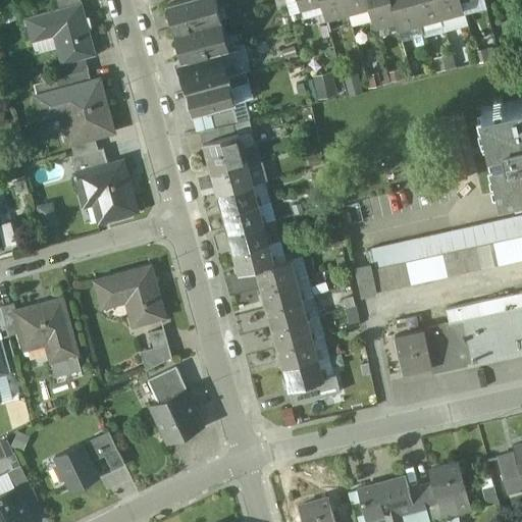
[(81,0),(57,0),(60,9),(82,3),(81,0)]
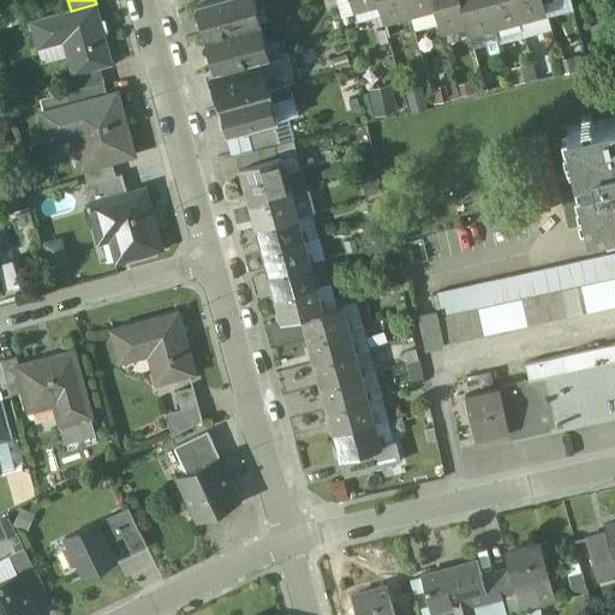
[(209,0),(202,3),(196,4),(206,39),(261,23),(255,0),(209,0)]
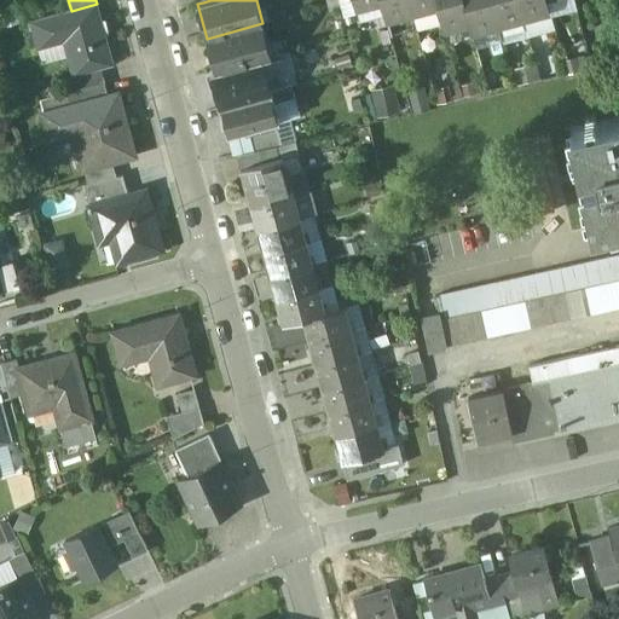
[(353,0),(339,0),(343,18),(358,15),(357,9),(353,0)]
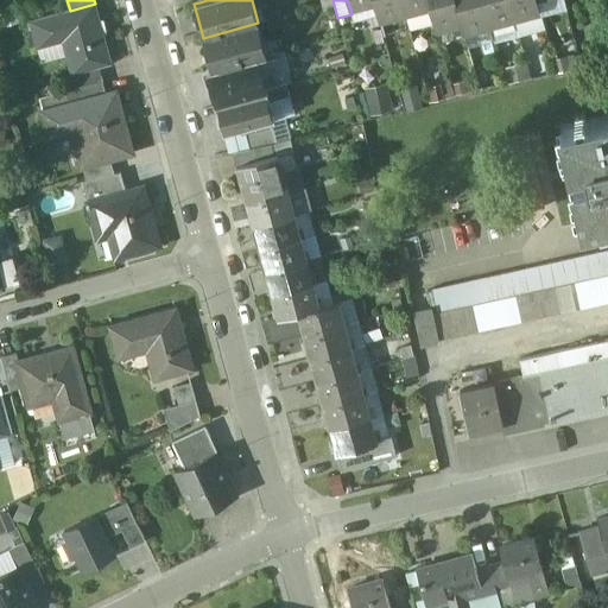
[(405,13),(401,0),(374,0),(375,2),(379,16),(380,20),(405,13)]
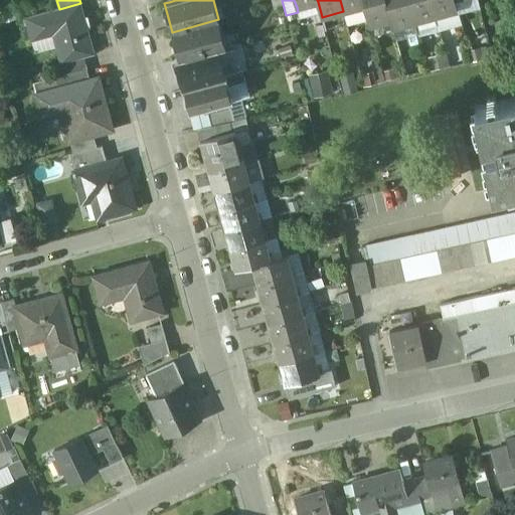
[(340,0),(343,11),(364,6),(365,6),(363,0),(340,0)]
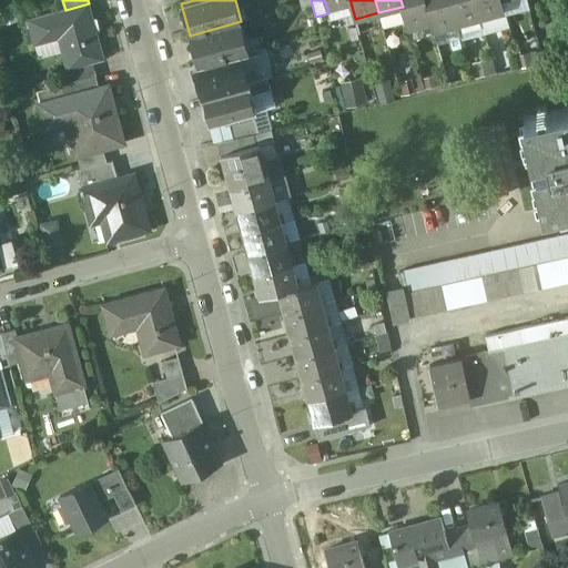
[(401,0),(403,7),(402,7),(406,21),(408,28),(432,21),(425,0),(401,0)]
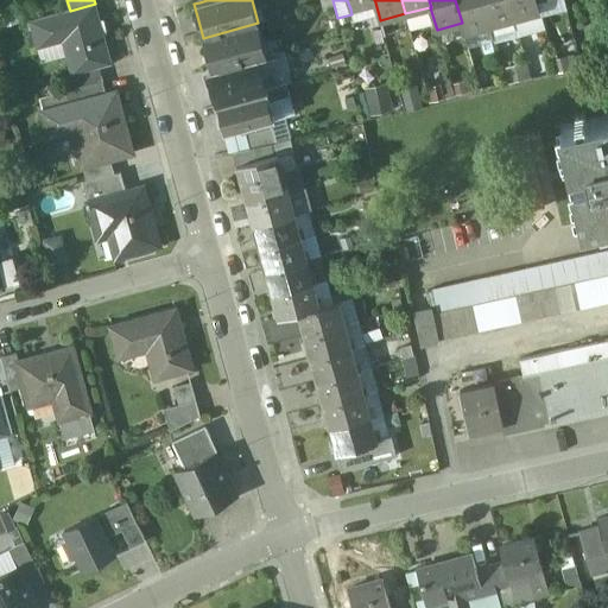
[(489,25),(482,0),(455,0),(462,23),(464,32),(489,25)]
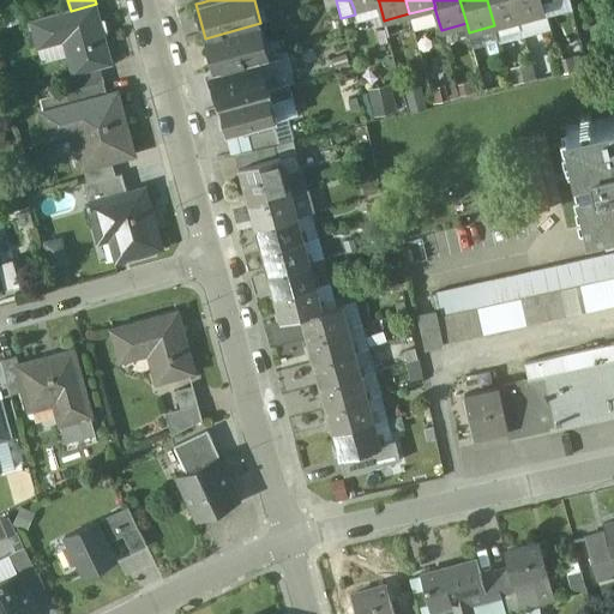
[(515,0),(487,0),(494,25),(519,18),(515,0)]
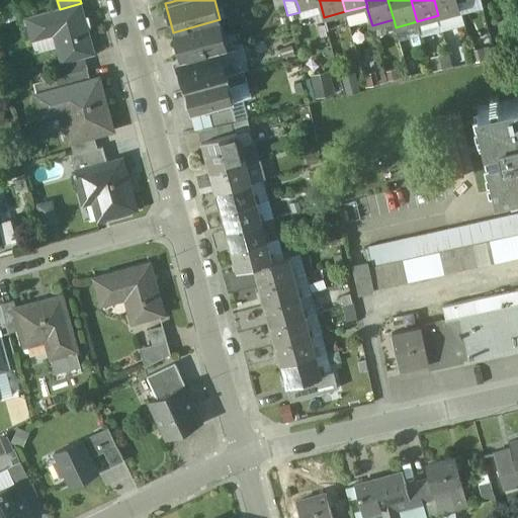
[(434,0),(438,15),(460,10),(457,0),(434,0)]
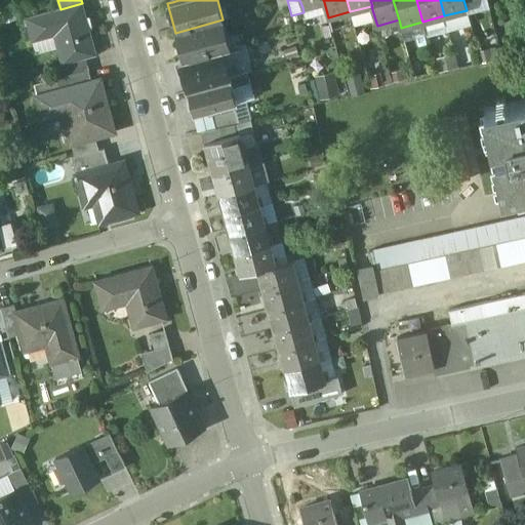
[(324,2),(303,7),(304,12),(306,19),(327,13),(324,2)]
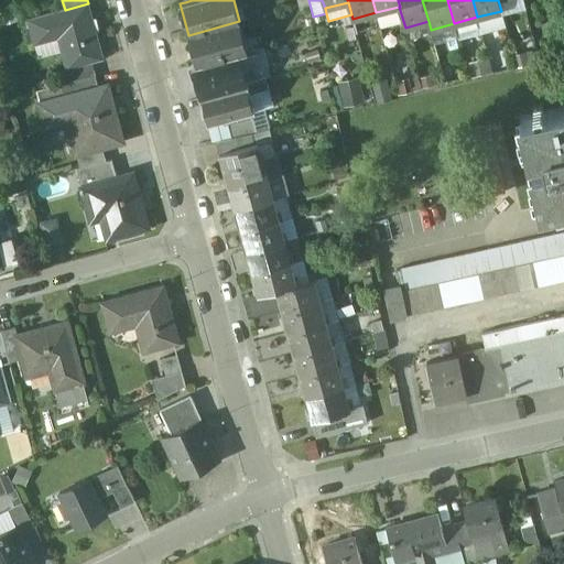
[(65,10),(29,20),(35,45),(58,39),(67,68),(93,62),(104,60),(88,3),(65,10)]
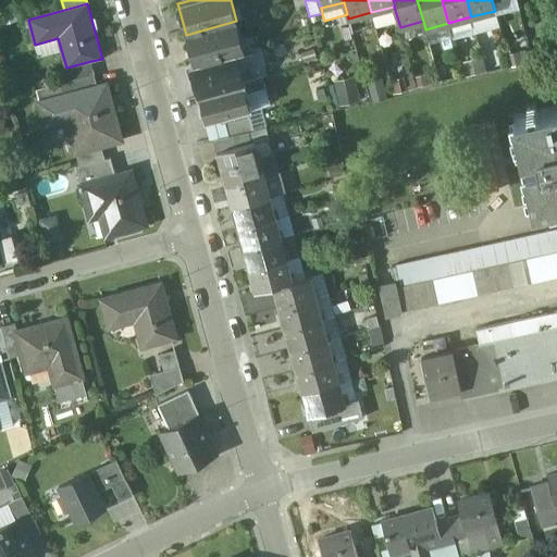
[(394,7),(371,12),(375,27),(398,21),(394,7)]
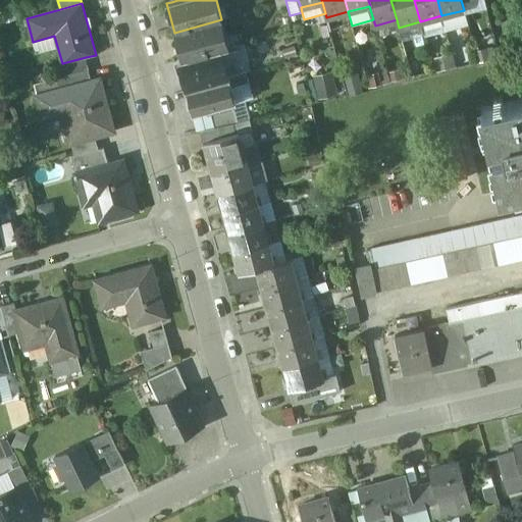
[(221,19),(174,33),(183,61),(221,50),(229,48),(221,19)]
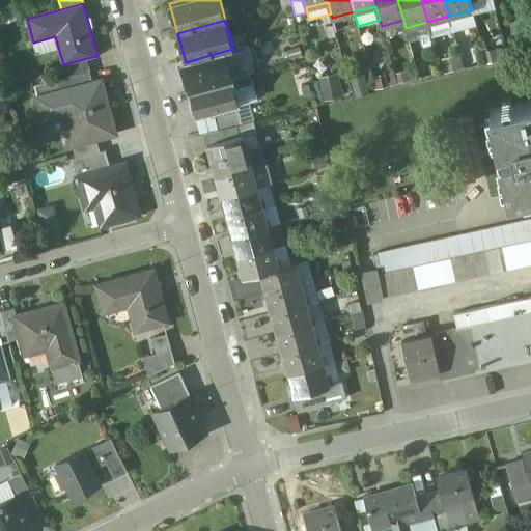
[(186,62),(182,63),(190,92),(233,80),(225,51),(186,62)]
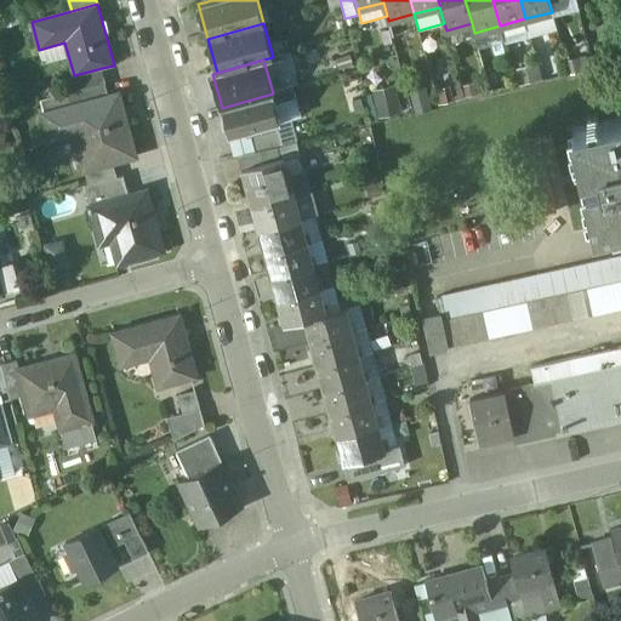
[(102,68),(74,75),(78,90),(106,83),(102,68)]
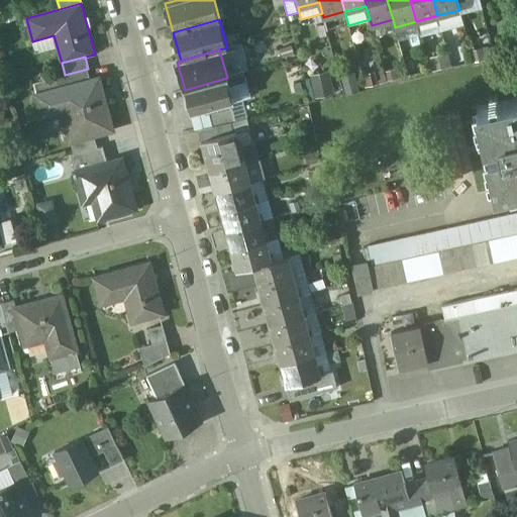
[(88,69),(65,75),(57,77),(60,89),(91,81),(88,69)]
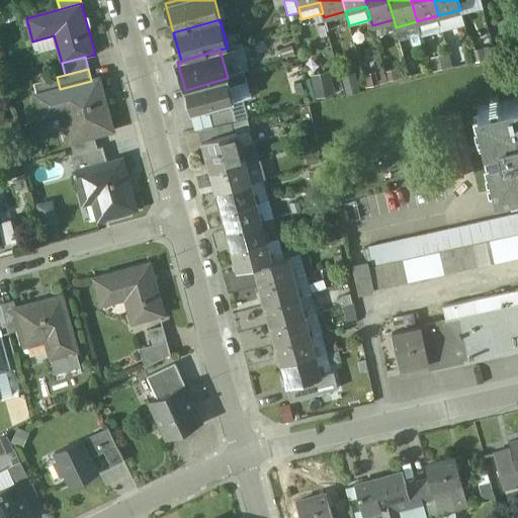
[(228,78),(185,90),(191,113),(203,110),(204,115),(209,113),(233,108),(231,103),(235,102),(228,78)]
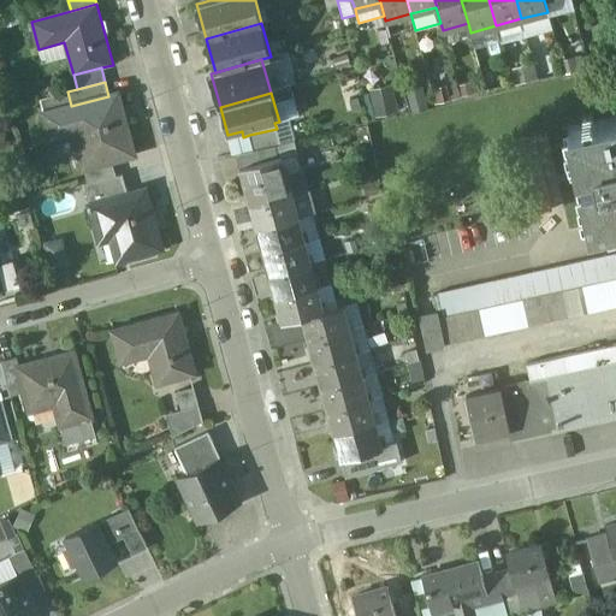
[(71,106),(43,113),(49,140),(73,132),(83,169),(113,161),(135,155),(118,94),(108,96),(71,106)]
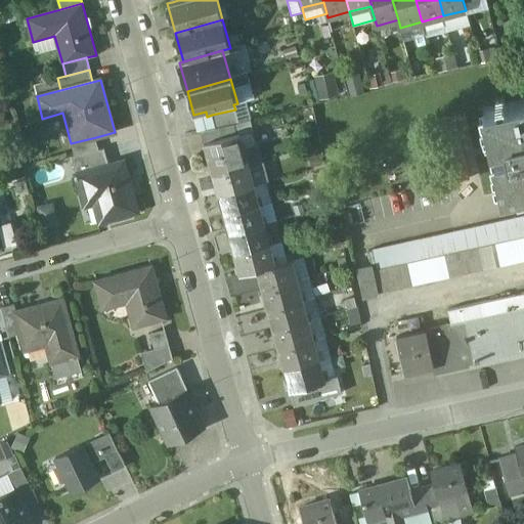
[(523,99),(485,108),(505,190),(523,185),(523,99)]
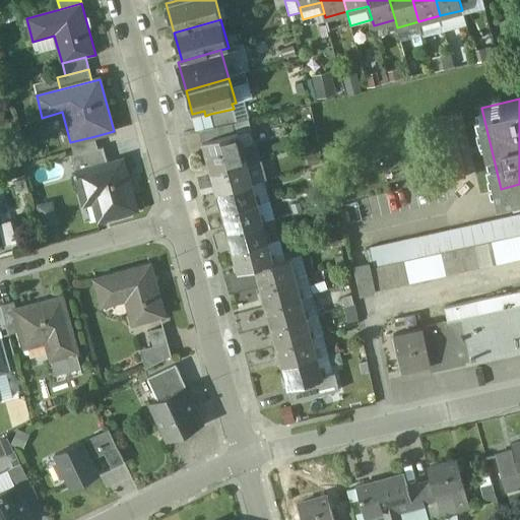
[(234,109),(210,114),(214,127),(234,123),(237,122),(234,109)]
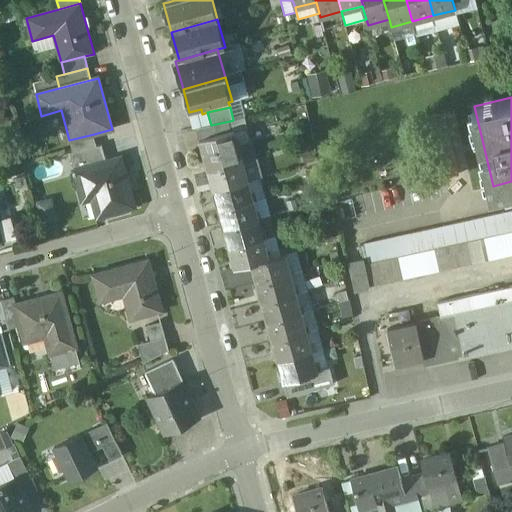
[(211,125),(197,128),(200,139),(232,130),(230,121),(211,125)]
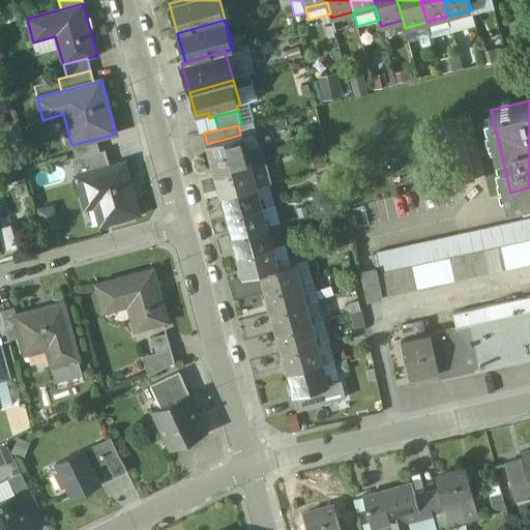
[(257,131),(242,136),(245,145),(251,166),(264,163),(265,162),(257,131)]
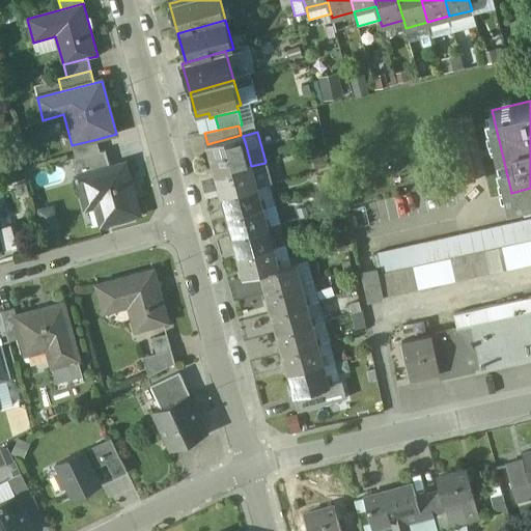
[(241,135),(207,144),(211,156),(246,145),(243,136),(243,135),(241,135)]
